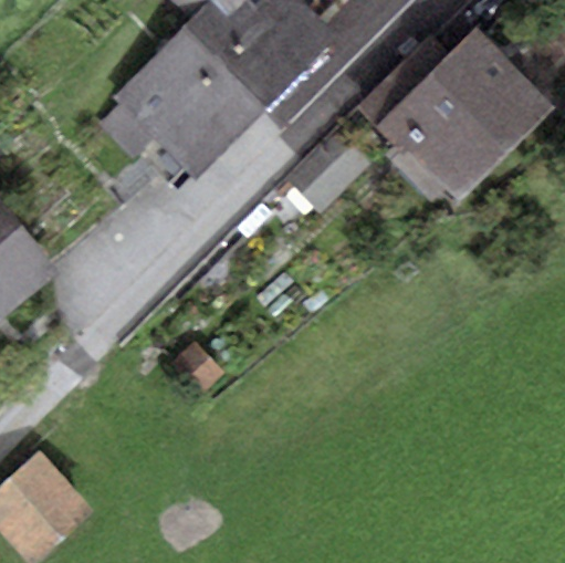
[(170,0),(191,21),(112,96),(118,104),(97,123),(137,165),(158,145),(192,179),(337,43),(295,0),(170,0)]
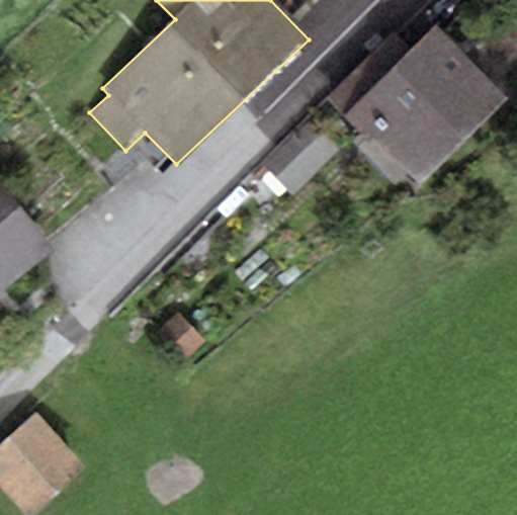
[(509,63),(516,56),(516,17),(490,41),(509,63)]
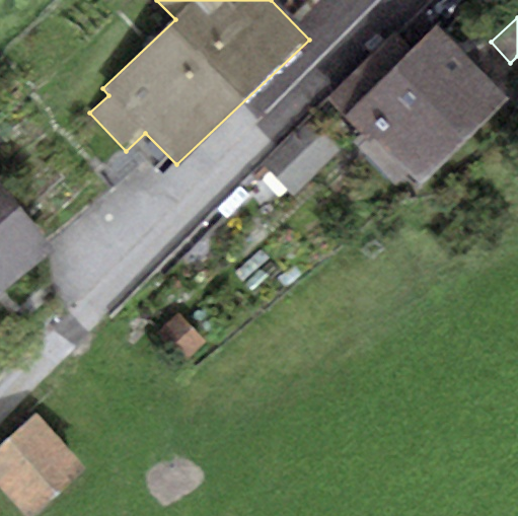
[(422,187),(509,96),(433,24),(412,47),(346,115),(422,187)]
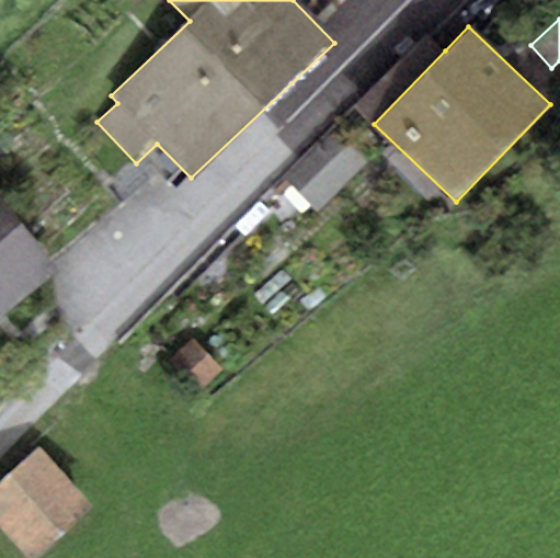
[(355,106),(374,124),(445,50),(426,33),(355,106)]
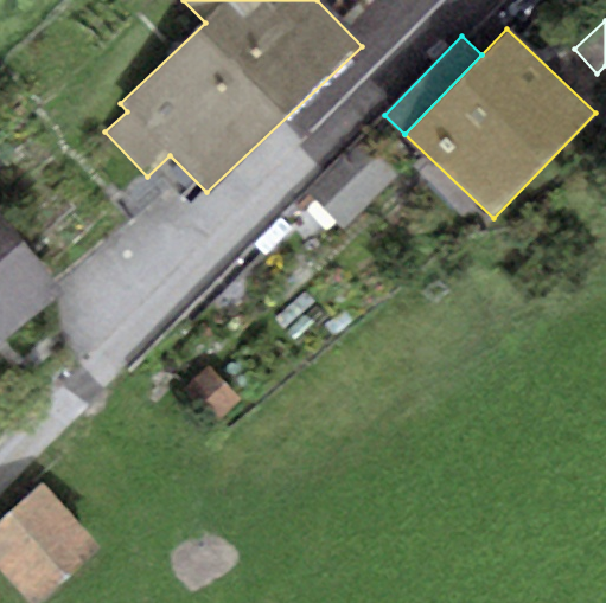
[(399,175),(363,138),(307,190),(343,229),(399,175)]
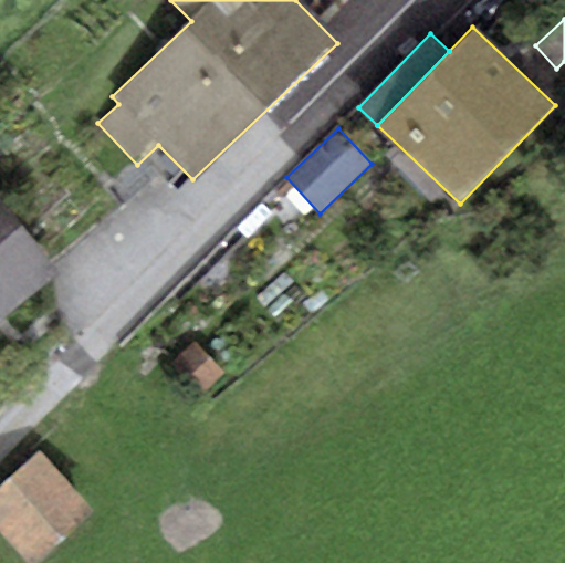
[(0,319),(59,274),(0,199),(0,319)]
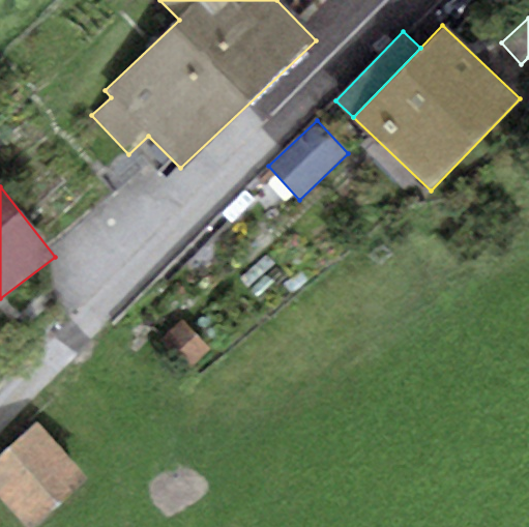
[(183,316),(159,340),(187,369),(211,346),(183,316)]
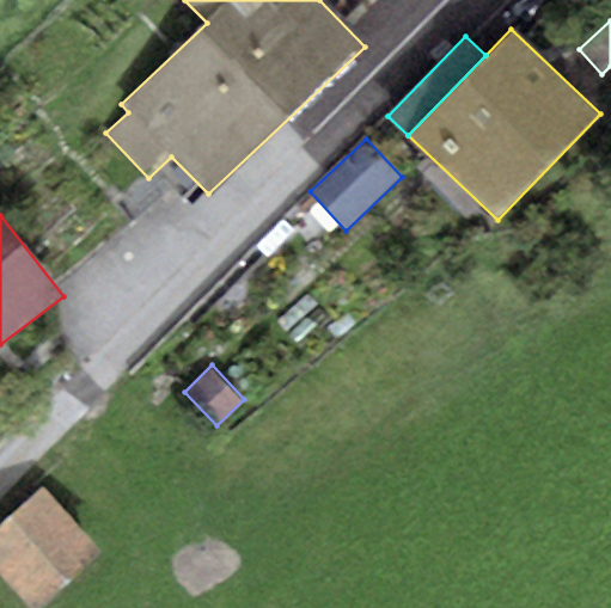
[(36,607),(103,548),(46,484),(0,523),(0,573),(30,607),(36,607)]
